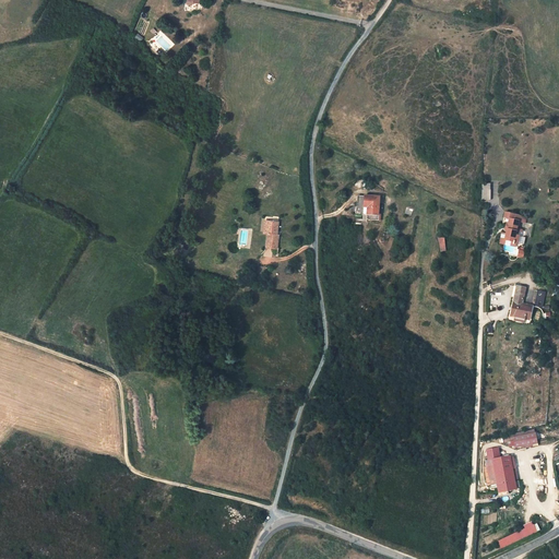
[(490,185),(482,183),(482,200),(490,200),(490,185)]
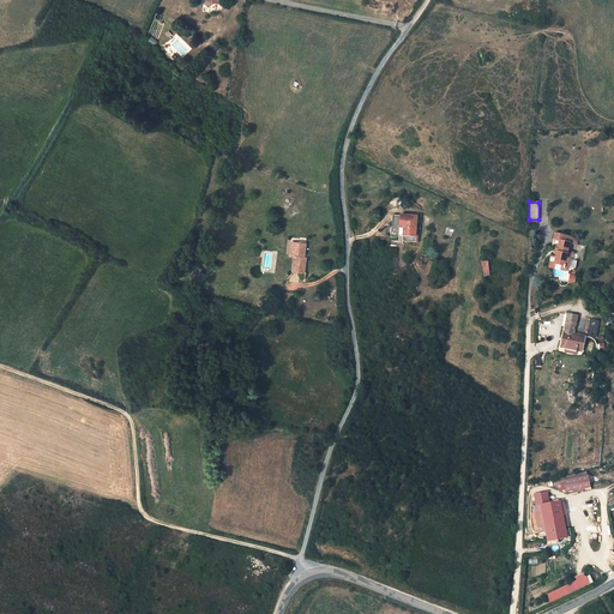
[(416,216),(393,215),(392,227),(389,226),(389,234),(415,236),(416,216)]
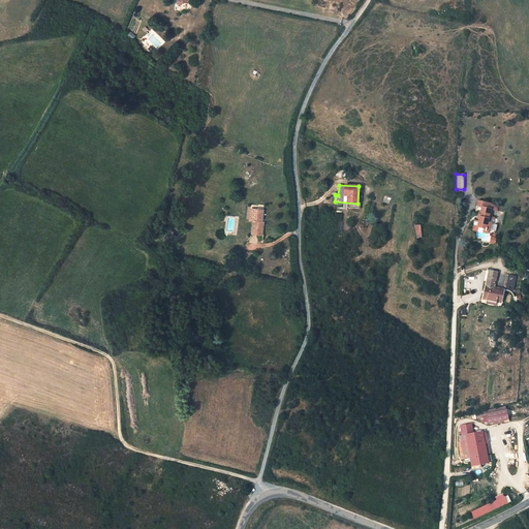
[(382,203),(390,205),(391,197),(384,195),(382,203)]
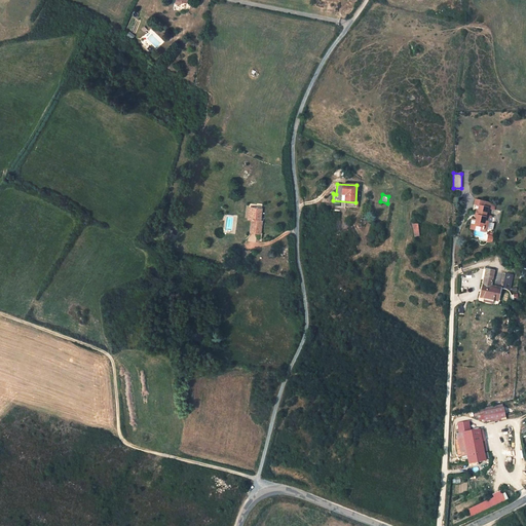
[(479,205),(476,219),(472,219),(470,229),(485,232),(486,229),(488,229),(489,222),(491,223),(492,216),(487,215),(489,209),(495,210),(496,203),(476,199),(474,205),(479,205)]
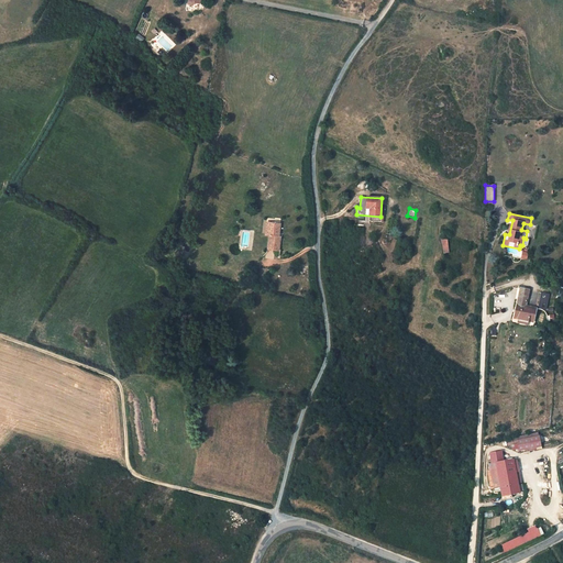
[(269,229),(266,229),(265,234),(268,234),(267,249),(279,249),(280,236),(278,236),(279,223),(269,222),(269,229)]
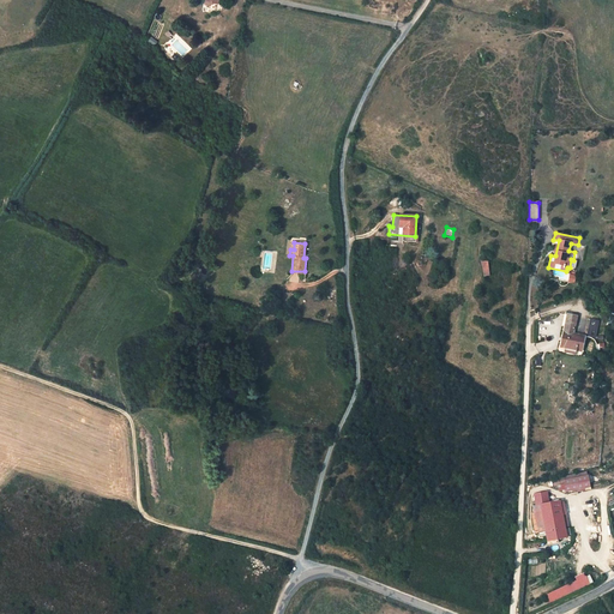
[(577,317),(567,314),(561,348),(582,351),(585,336),(573,333),(577,317)]
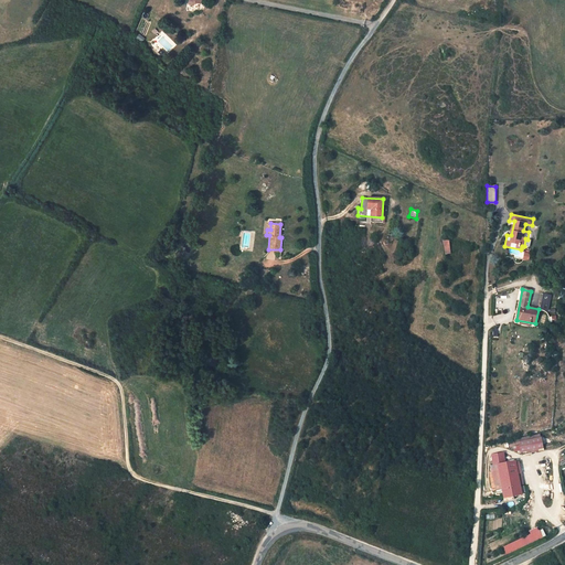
[(552,296),(544,294),(541,309),(548,310),(552,296)]
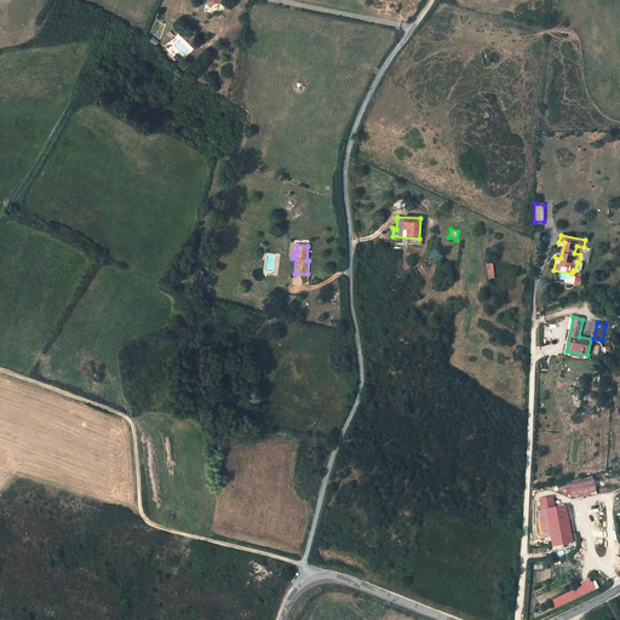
[(242,362),(239,366),(246,373),(250,371),(242,362)]
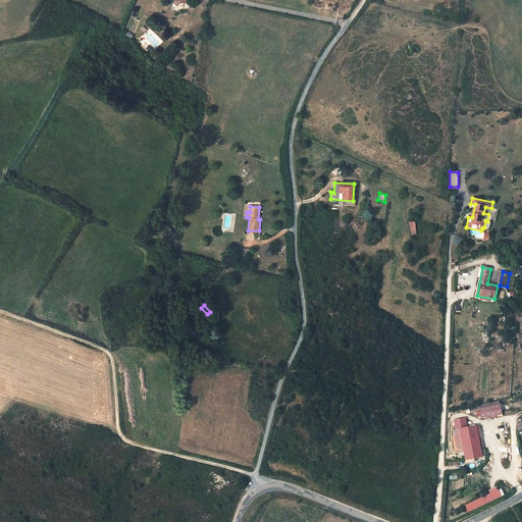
[(501,404),(479,409),(481,418),(503,414),(501,404)]
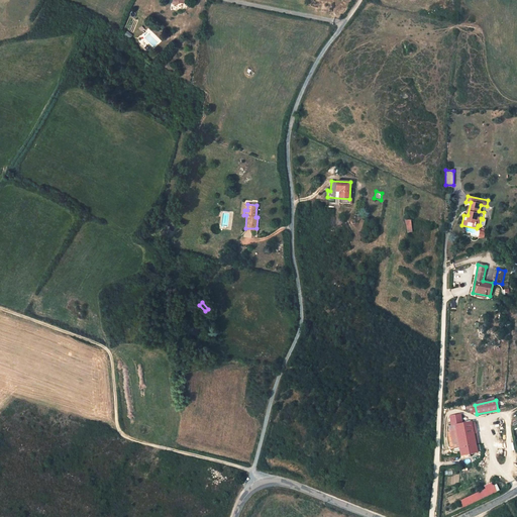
[(459,414),(450,416),(451,425),(461,423),(459,414)]
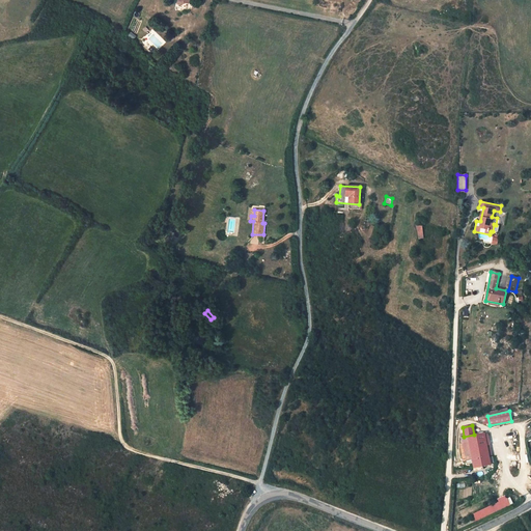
[(463,449),(469,448),(471,459),(473,469),(474,468),(483,467),(491,465),(490,463),(488,457),(484,432),(474,435),(464,437),(460,438),(463,449)]
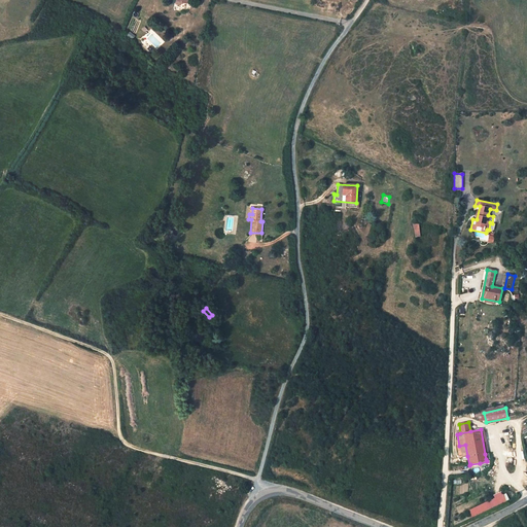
[(467,512),(470,519),(506,502),(503,494),(467,512)]
